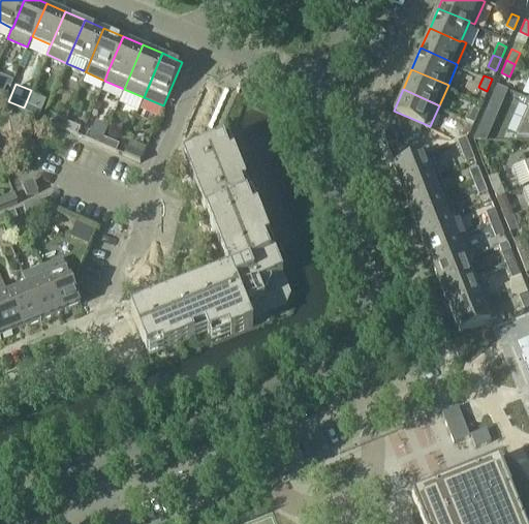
[(494,89),(487,109),(496,113),(503,93),(494,89)]
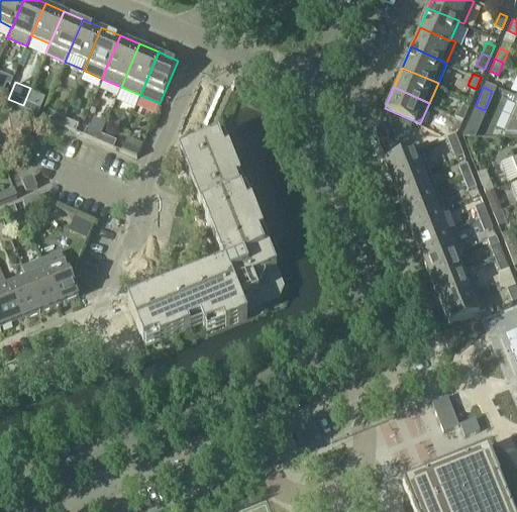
[(41,104),(26,98),(23,105),(38,112),(41,104)]
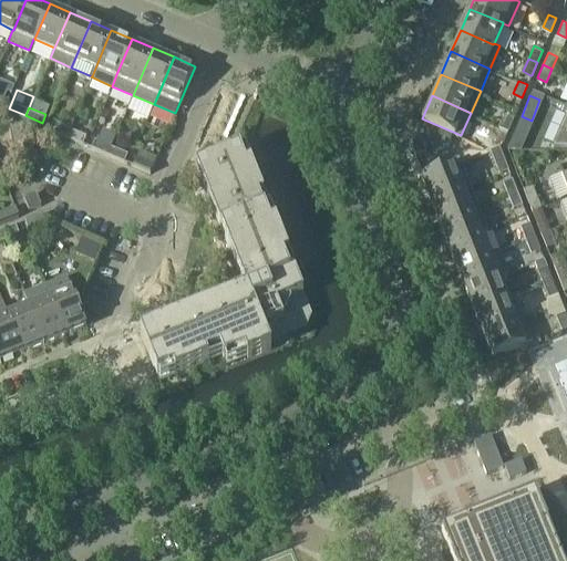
[(566,110),(554,143),(566,143),(566,110)]
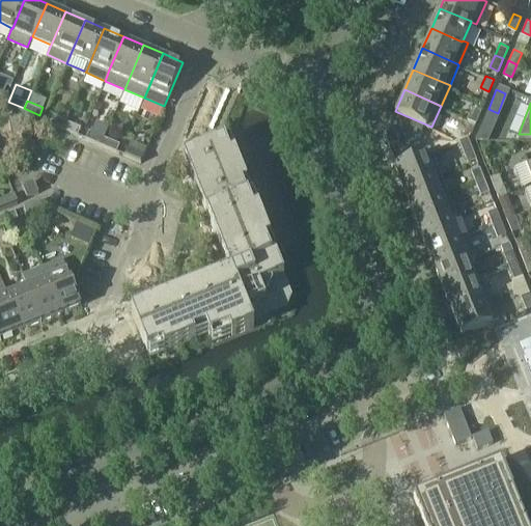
[(476,120),(481,108),(473,105),(468,117),(476,120)]
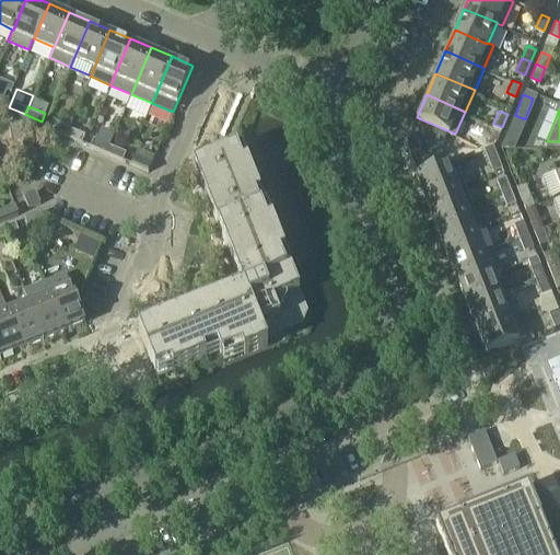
[(66,133),(69,124),(53,117),(49,125),(66,133)]
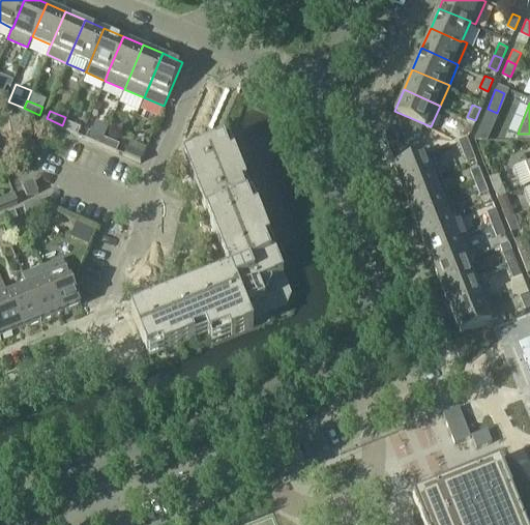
[(396,112),(386,136),(396,163),(423,151),(417,137),(423,123),(396,112)]
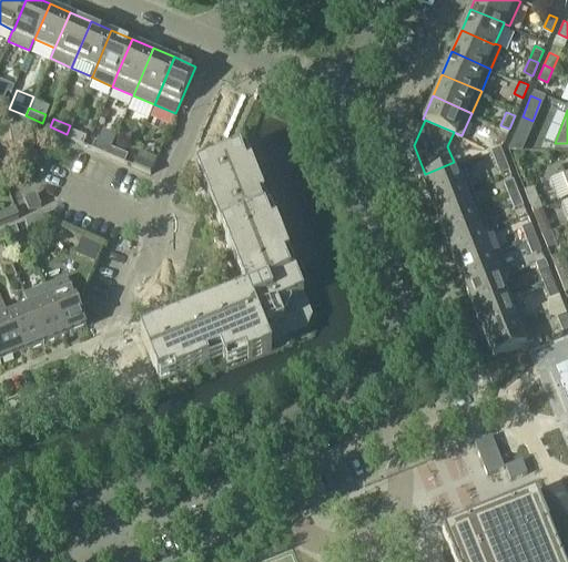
[(87,133),(70,125),(67,134),(83,141),(87,133)]
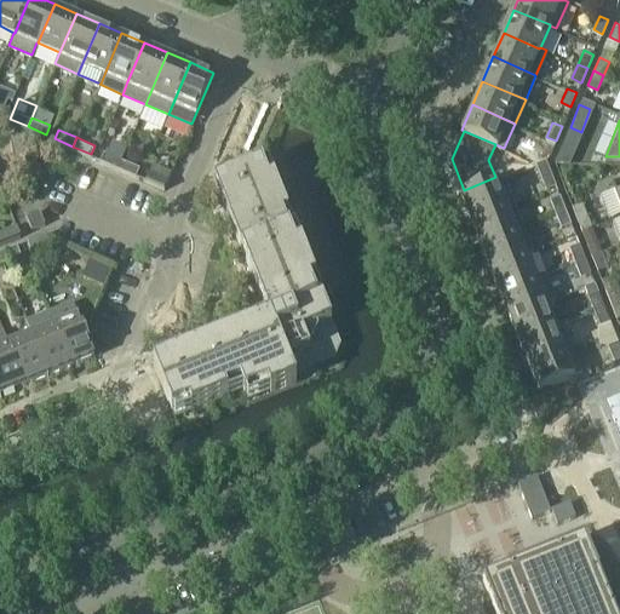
[(122,158),(104,149),(101,158),(119,166),(122,158)]
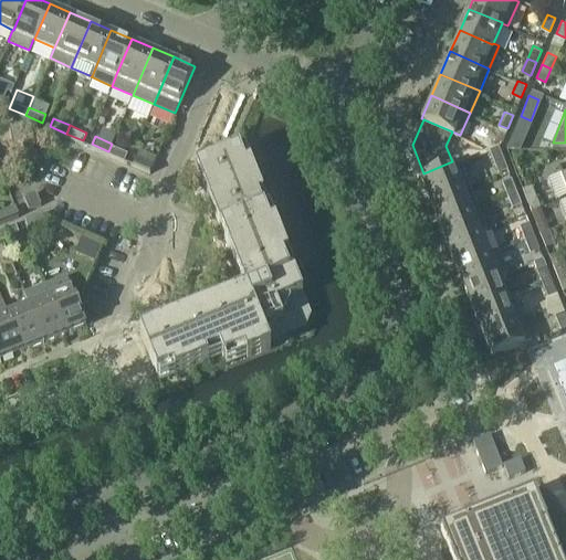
[(128,150),(112,144),(108,151),(125,158),(128,150)]
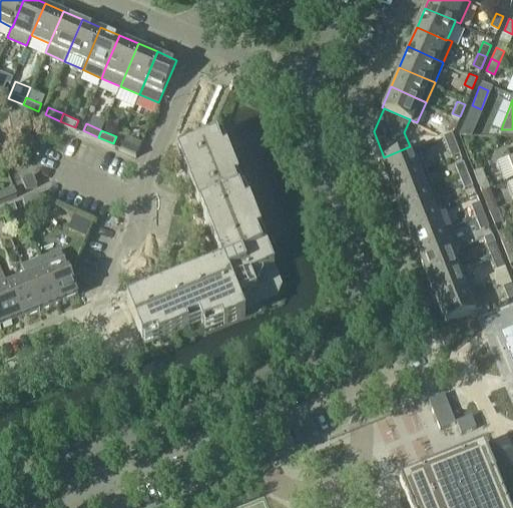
[(200,203),(239,187),(234,174),(238,172),(227,142),(222,144),(217,130),(177,146),(200,203)]
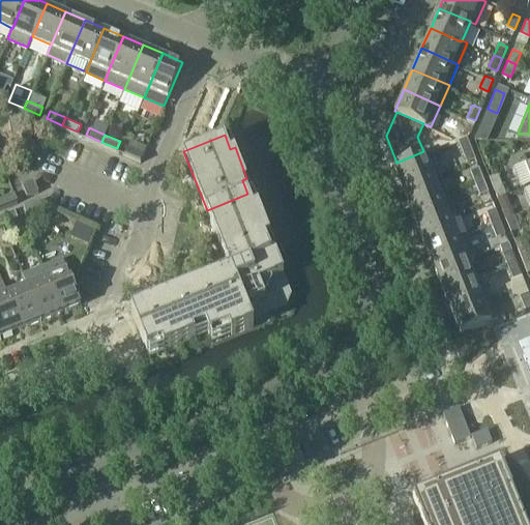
[(459,138),(467,159),(476,156),(467,135),(459,138)]
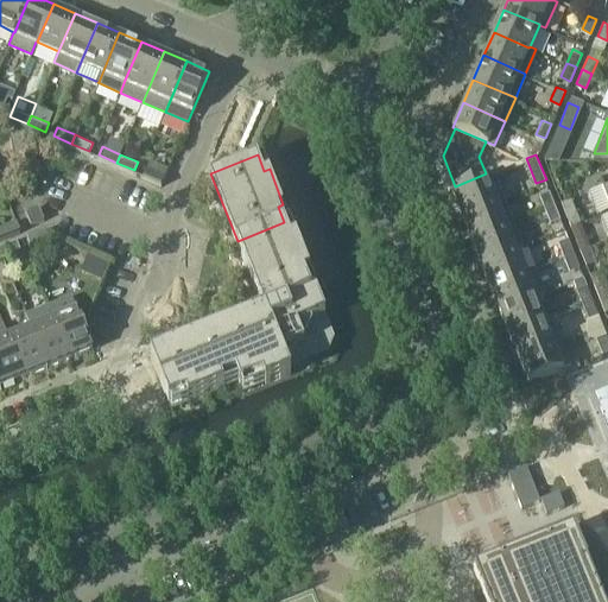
[(144,175),(162,182),(165,173),(147,166),(144,175)]
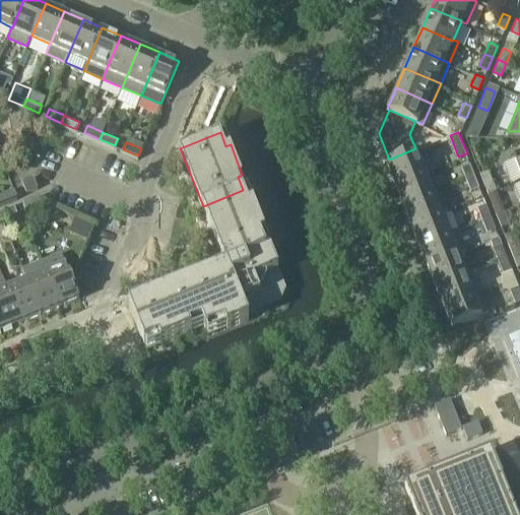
[(415,148),(389,159),(387,159),(395,181),(432,167),(423,145),(415,148)]
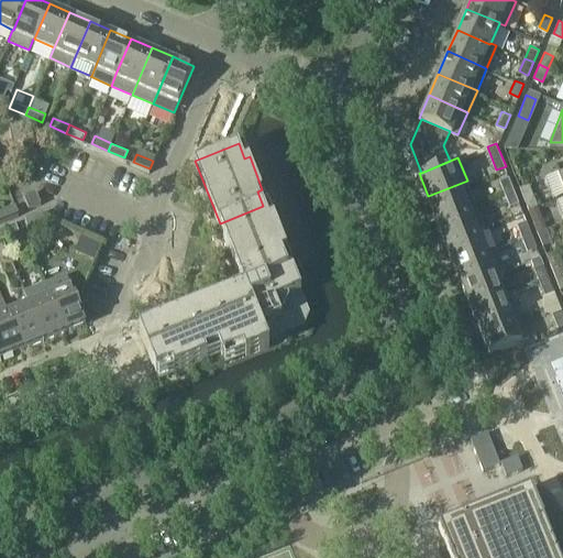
[(500,178),(505,190),(514,187),(509,174),(500,178)]
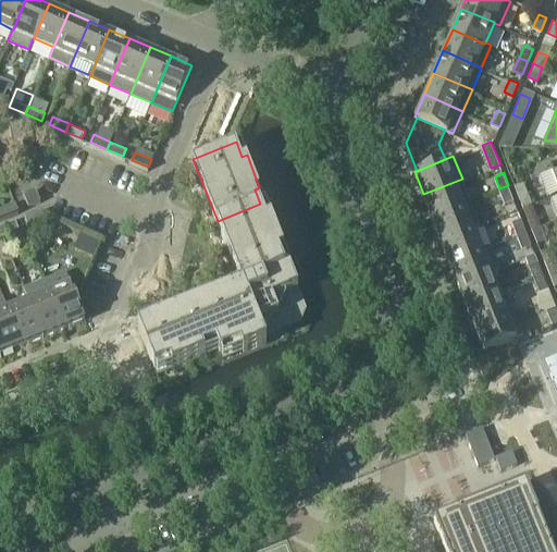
[(423,194),(432,216),(471,200),(462,179),(423,194)]
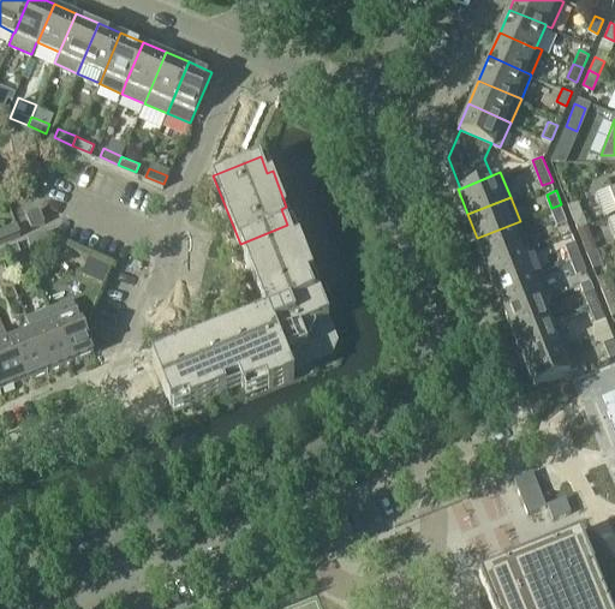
[(568,202),(574,216),(584,213),(578,198),(568,202)]
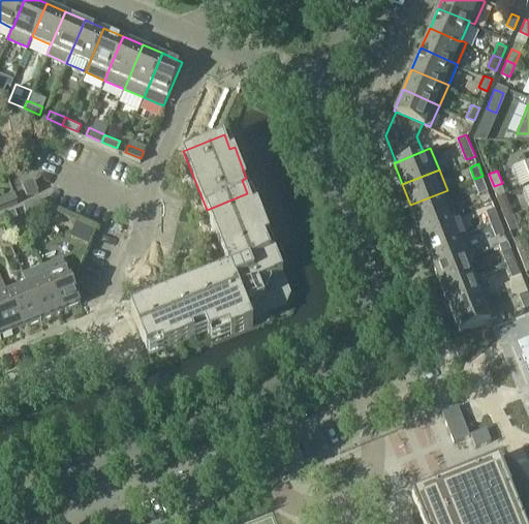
[(488,188),(483,176),(474,179),(479,191),(488,188)]
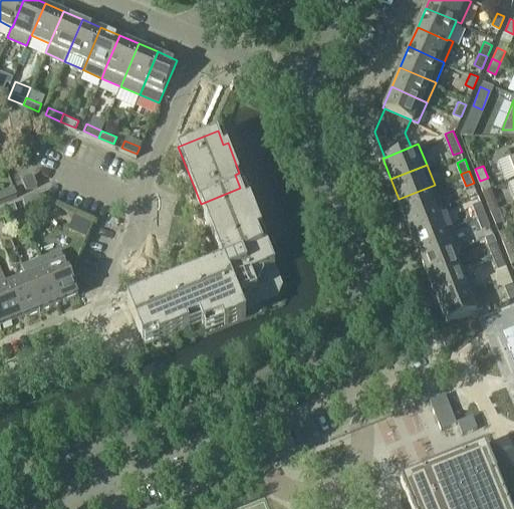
[(38,183),(33,172),(22,177),(26,188),(38,183)]
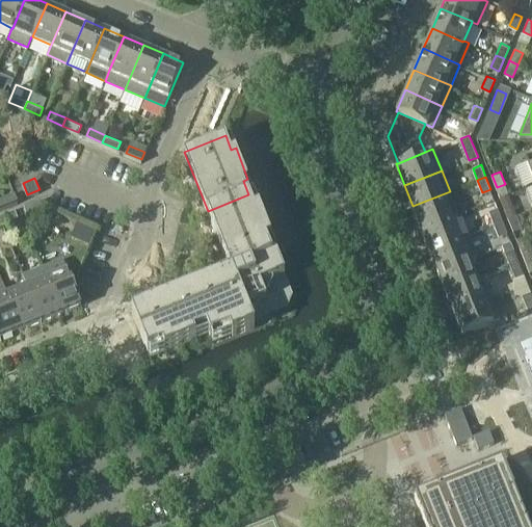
[(413,206),(421,228),(452,214),(452,216),(458,213),(450,191),(413,206)]
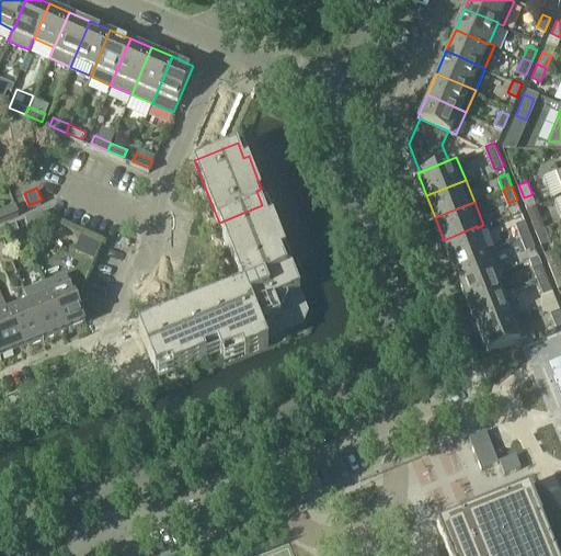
[(0,212),(2,218),(19,211),(15,203),(0,208),(0,212)]
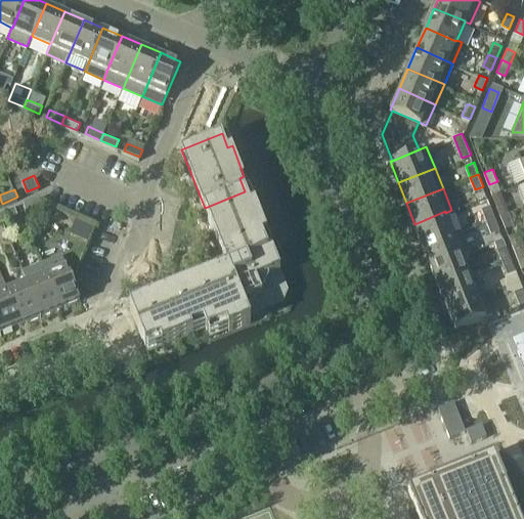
[(249,189),(245,191),(205,208),(227,266),(187,282),(204,321),(208,332),(227,323),(229,330),(251,320),(249,314),(284,301),(289,289),(249,189)]
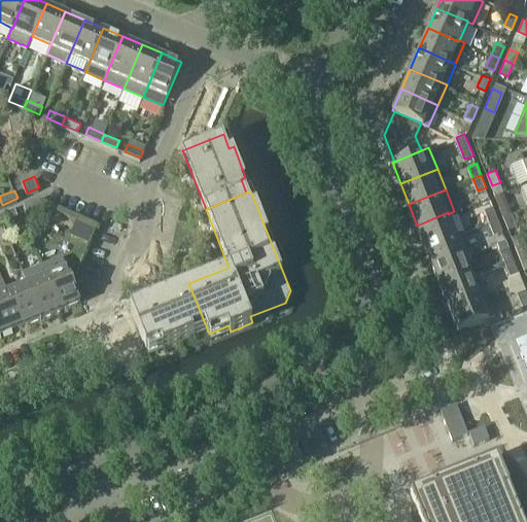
[(43,205),(39,197),(24,203),(27,211),(43,205)]
